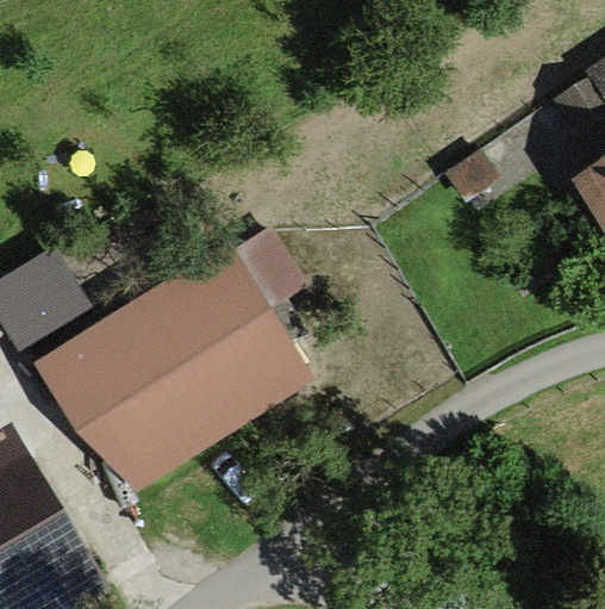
[(590,75),(549,101),(573,136),(604,115),(604,50),(584,66),(590,75)]
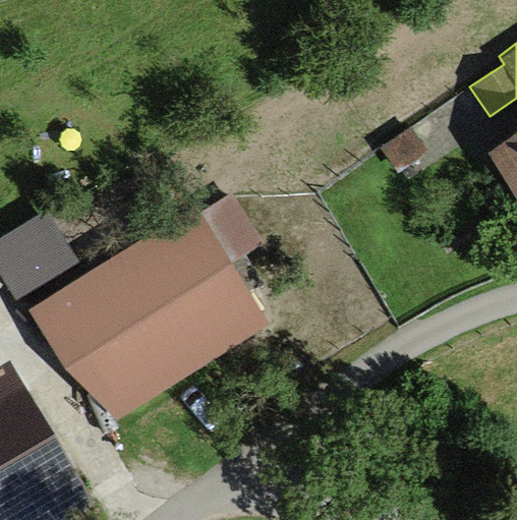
[(409,126),(380,147),(398,172),(427,152),(409,126)]
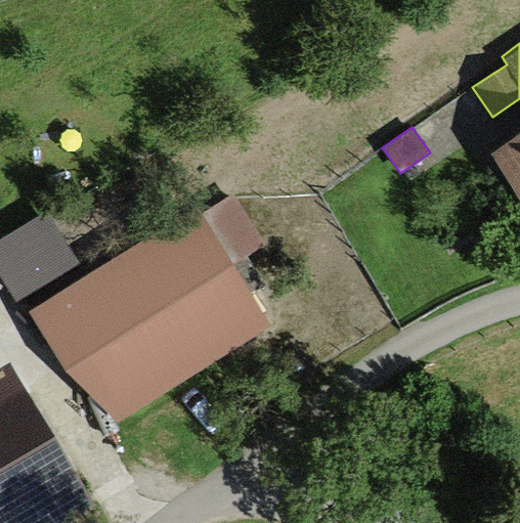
[(519,135),(487,156),(519,208),(519,135)]
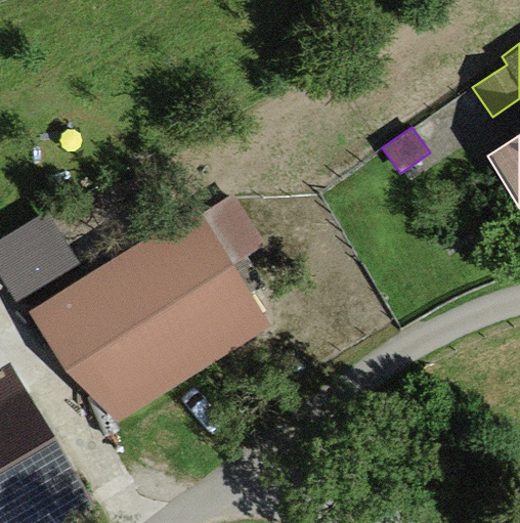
[(81,277),(27,310),(66,371),(115,420),(269,328),(227,261),(260,242),(232,194),(201,215),(195,208),(81,277)]
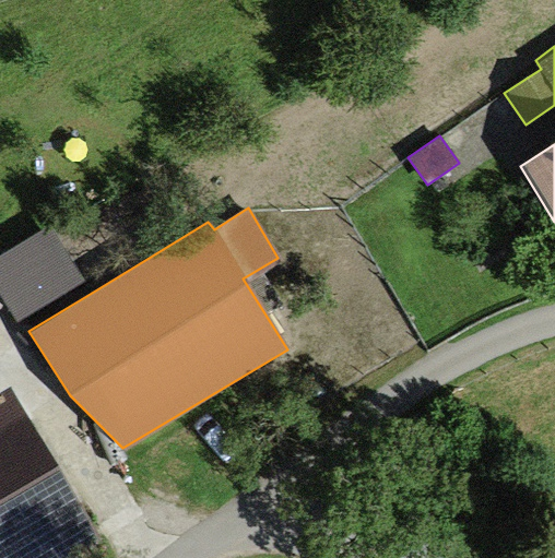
[(86,296),(45,228),(0,257),(0,297),(23,334),(28,331),(86,296)]
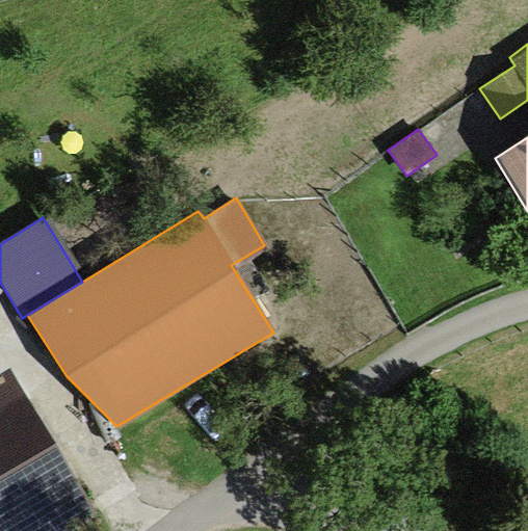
[(0,530),(66,530),(97,513),(9,367),(0,372),(0,530)]
